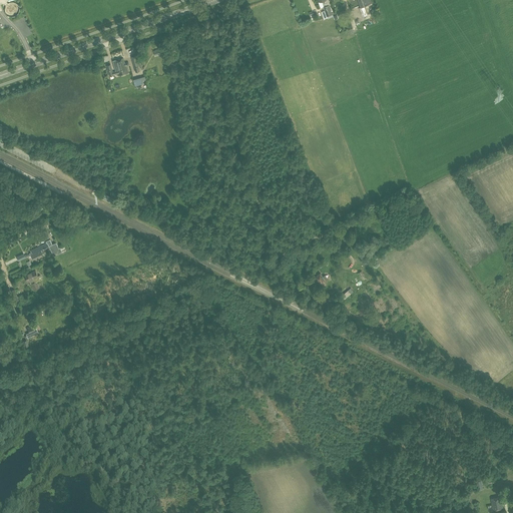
[(319,0),(320,2),(323,1),(323,3),(323,4),(326,11),(327,16),(332,14),(332,13),(327,0),(319,0)]
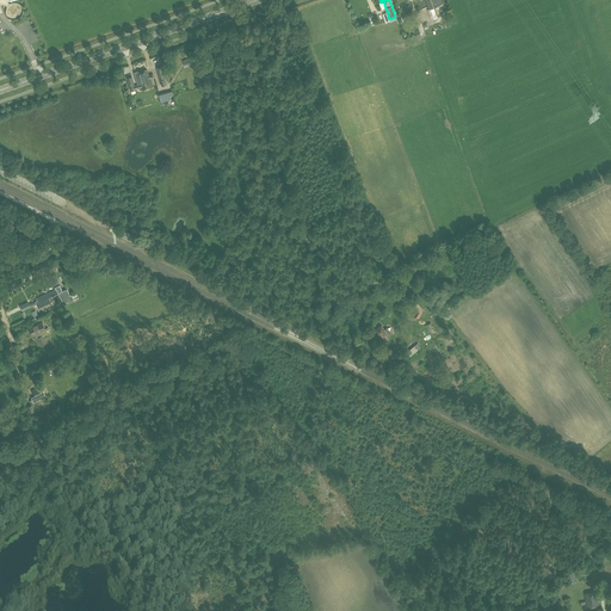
[(22,7),(20,6),(19,5),(18,4),(17,4),(16,4),(14,4),(13,4),(12,4),(11,4),(10,5),(8,6),(7,7),(6,7),(6,10),(6,11),(6,12),(6,13),(6,14),(6,16),(7,17),(8,18),(10,19),(11,19),(12,20),(13,20),(14,20),(16,20),(17,20),(18,19),(19,19),(20,18),(22,17),(22,16),(23,14),(23,13),(23,12),(23,11),(23,10),(22,7)]
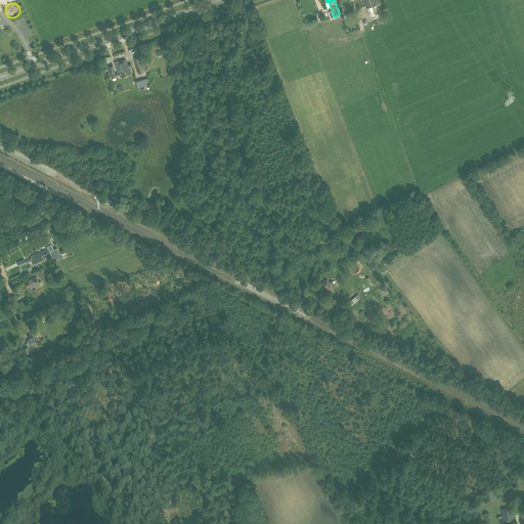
[(142,73),(138,57),(134,58),(138,74),(142,73)]
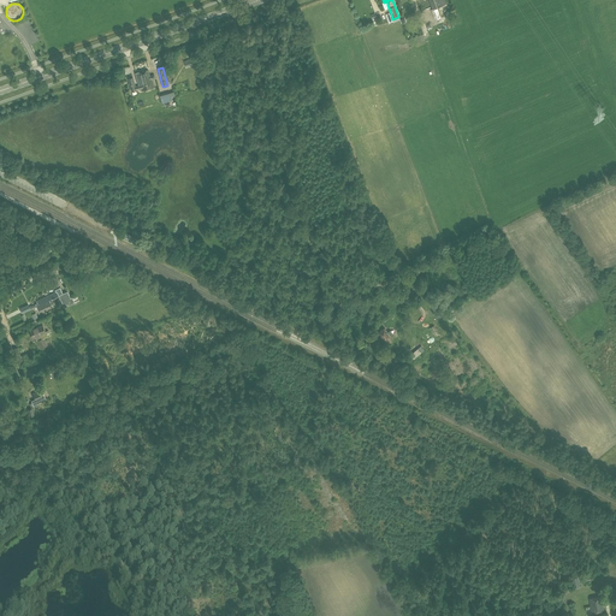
[(154,88),(152,80),(155,78),(154,76),(149,76),(148,70),(135,73),(138,86),(135,86),(132,78),(128,80),(131,92),(136,90),(141,89),(142,90),(154,88)]
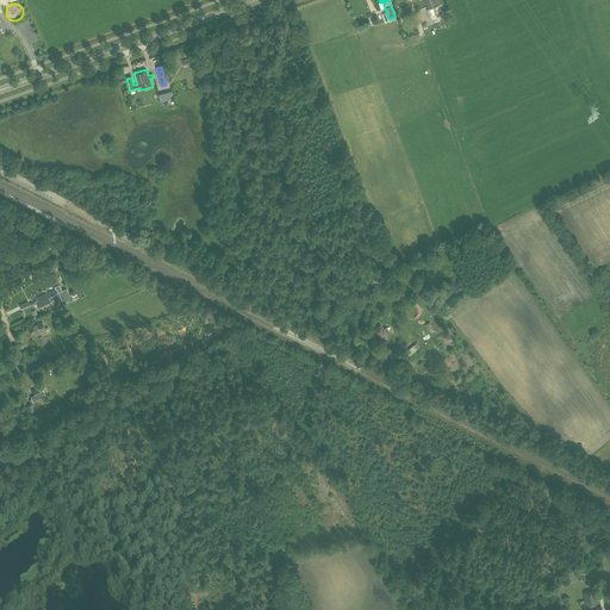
[(170,89),(172,92),(185,87),(182,81),(176,82),(179,87),(170,89)]
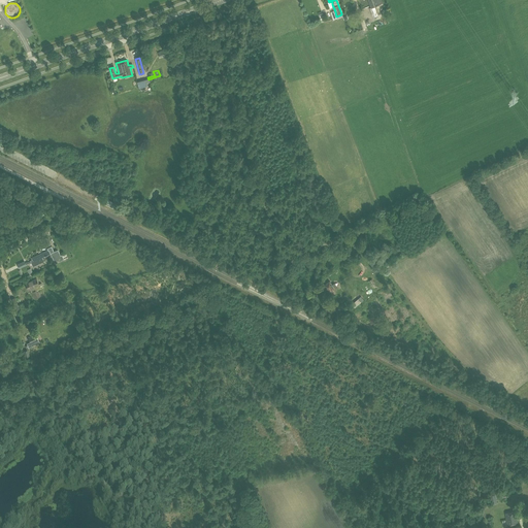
[(146,84),(145,79),(137,83),(139,89),(147,87),(146,84)]
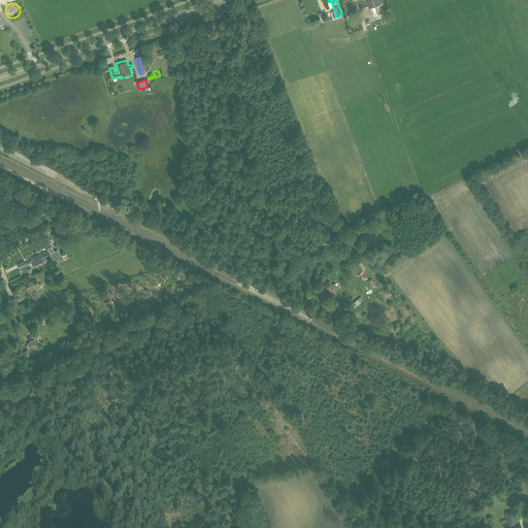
[(118,204),(104,198),(102,203),(114,209),(118,204)]
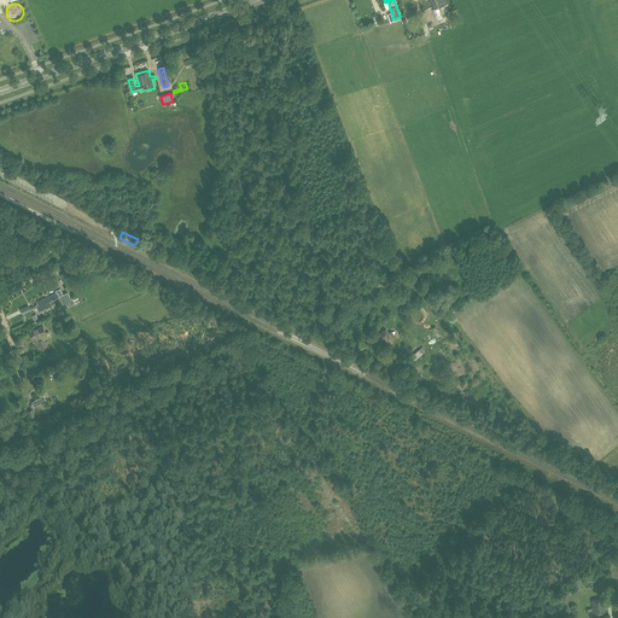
[(59,286),(56,278),(52,280),(52,278),(45,281),(47,286),(53,284),(56,287),(59,286)]
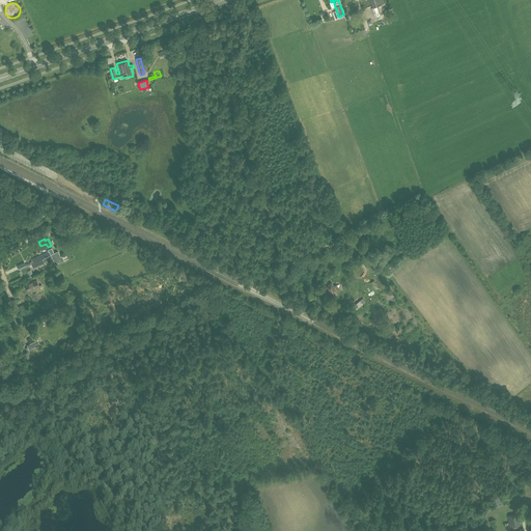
[(33,261),(26,264),(25,263),(18,267),(19,270),(31,264),(33,268),(44,263),(42,258),(51,254),(55,264),(58,263),(64,260),(62,256),(60,257),(58,251),(54,253),(52,249),(48,250),(49,252),(32,259),(33,261)]
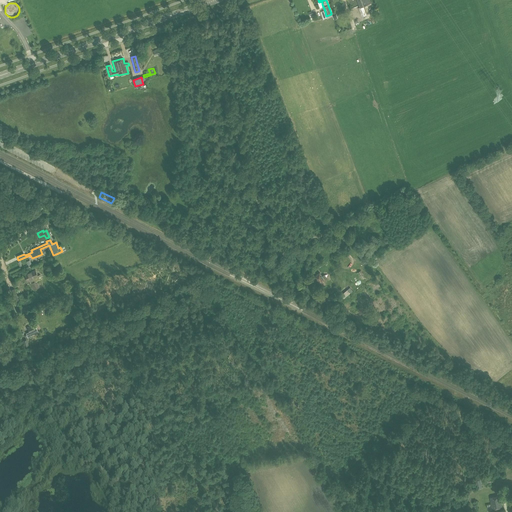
[(35,270),(29,273),(30,274),(31,274),(32,276),(32,275),(33,277),(32,278),(34,282),(36,281),(39,280),(41,279),(40,275),(38,276),(35,270)]
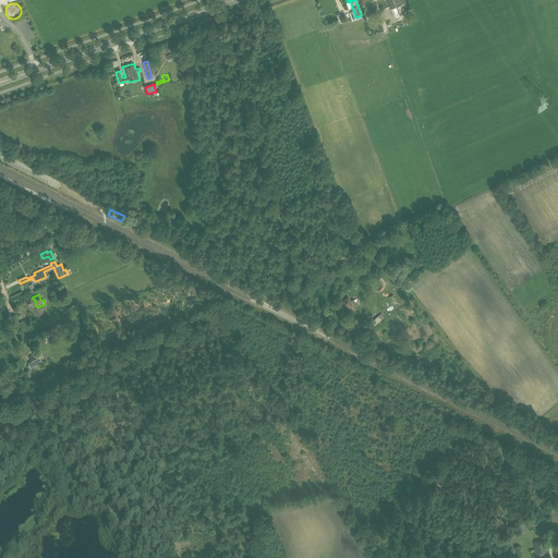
[(389,298),(392,301),(396,306),(399,303),(393,294),(389,298)]
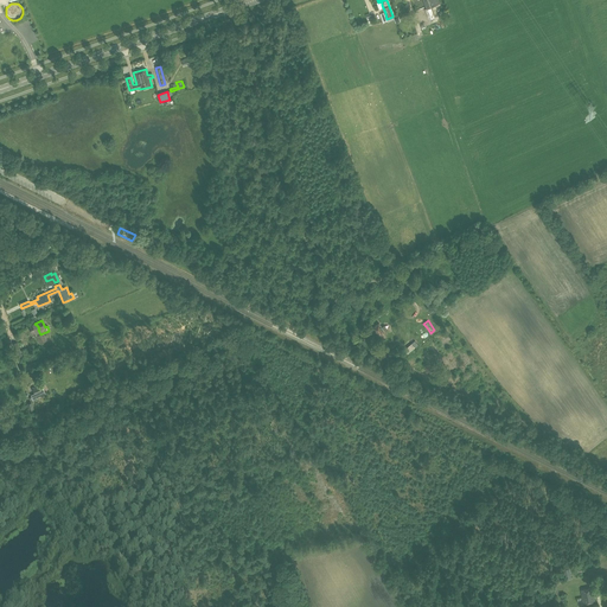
[(36,325),(34,324),(32,324),(29,326),(32,333),(34,332),(36,336),(39,344),(46,340),(45,338),(43,333),(40,334),(38,330),(39,328),(38,326),(38,327),(37,325),(36,325)]
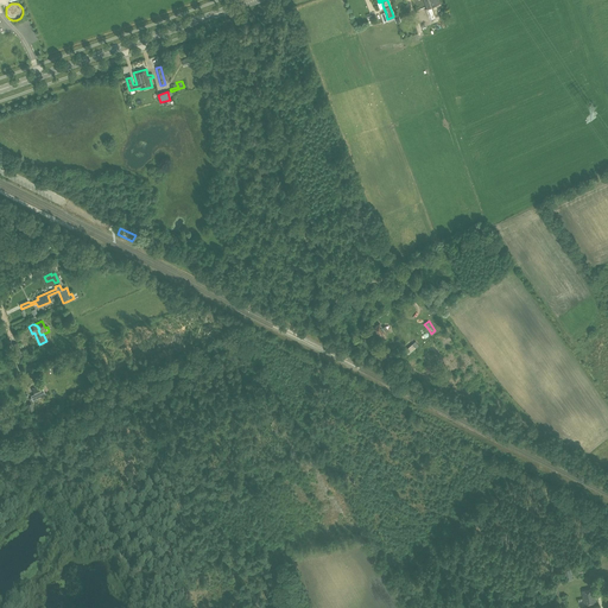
[(380,324),(374,328),(380,336),(386,333),(388,330),(385,327),(382,328),(380,324)]
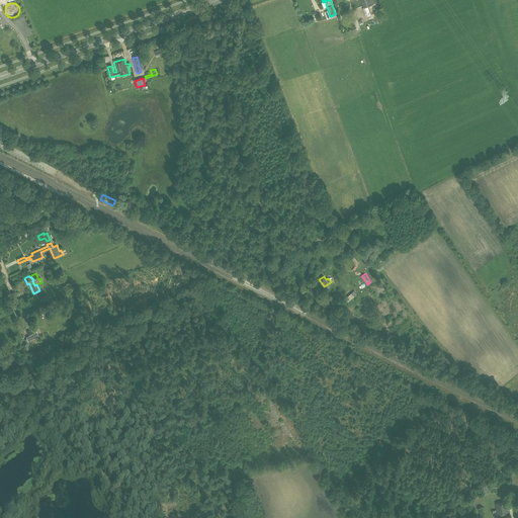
[(354,296),(351,293),(345,299),(348,303),(354,296)]
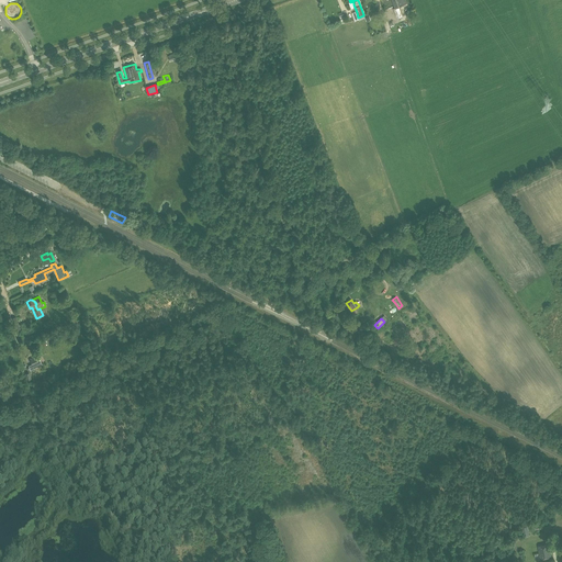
[(34,368),(42,364),(40,360),(37,361),(36,357),(30,359),(32,364),(29,366),(30,368),(27,369),(29,371),(34,369),(34,368)]
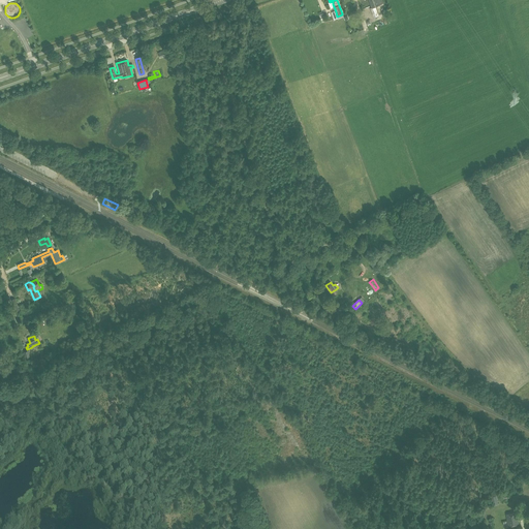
[(514,498),(512,491),(500,494),(501,501),(514,498)]
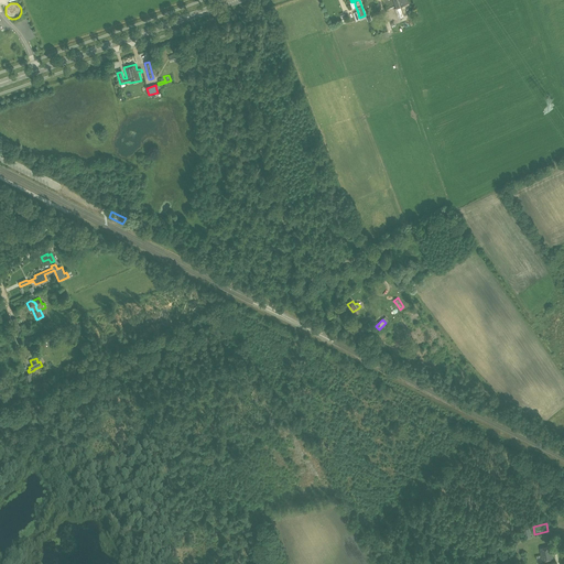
[(551,546),(540,549),(542,561),(553,559),(551,546)]
